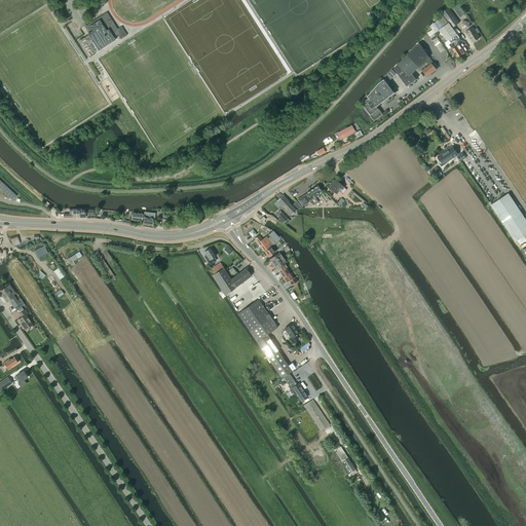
[(441,12),(444,17),(452,28),(459,23),(448,7),(441,12)]
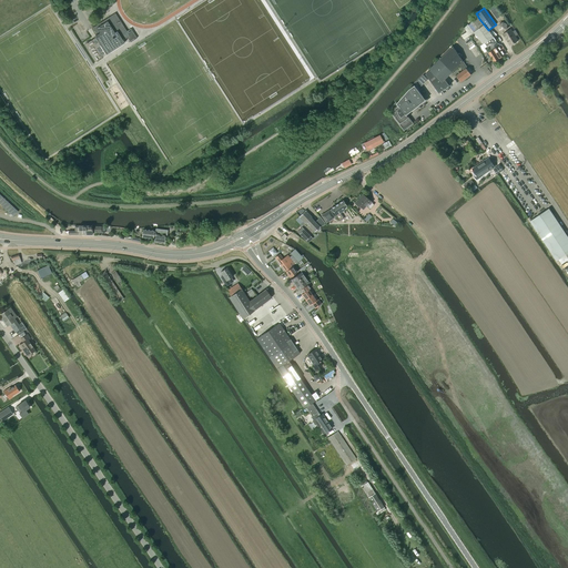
[(497,8),(492,12),(497,19),(503,14),(497,8)]
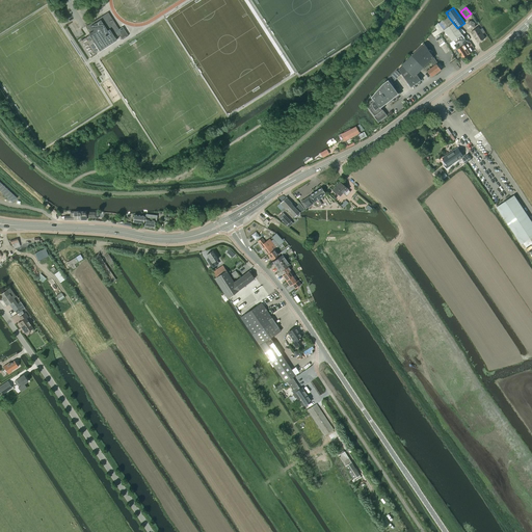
[(123,26),(118,29),(111,19),(107,12),(101,17),(90,23),(86,26),(90,32),(88,34),(100,51),(113,42),(116,41),(116,40),(115,37),(120,35),(123,40),(128,35),(123,26)]
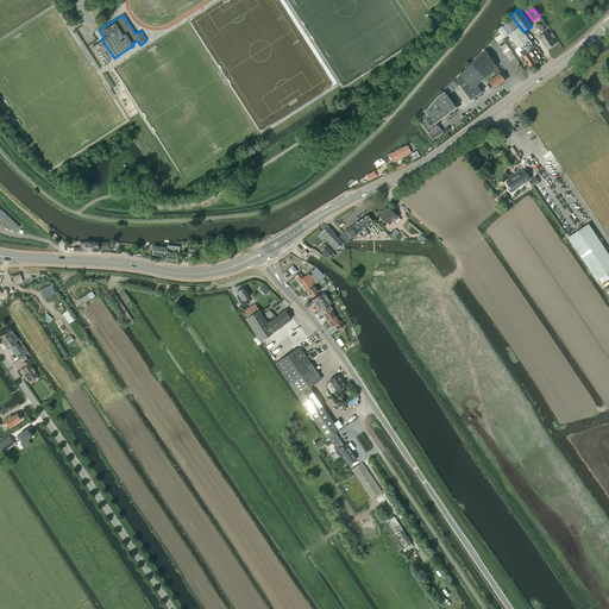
[(529,41),(510,17),(503,27),(502,26),(497,30),(501,35),(503,38),(509,35),(519,46),(529,41)]
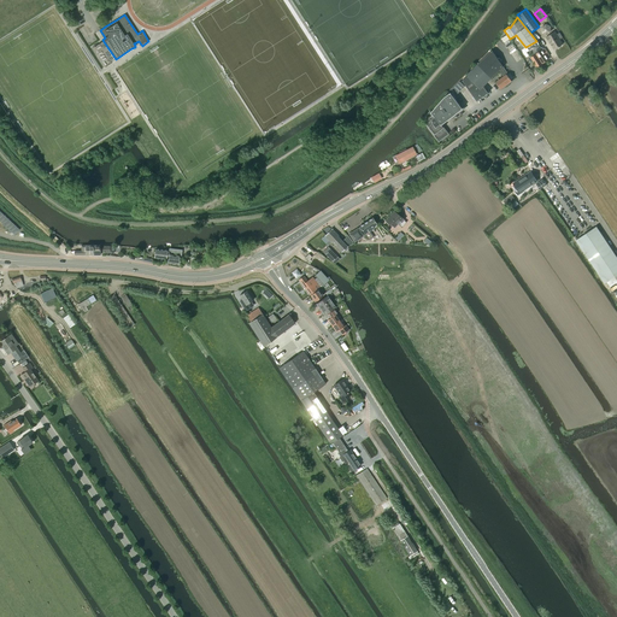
[(546,24),(541,27),(541,33),(547,35),(551,31),(551,27),(546,24)]
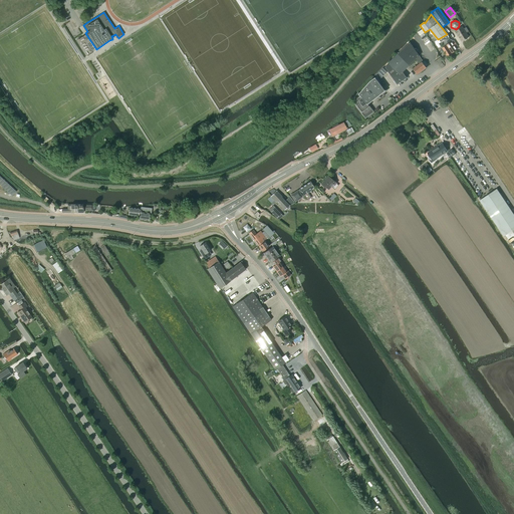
[(461,41),(469,37),(466,33),(468,31),(466,27),(464,29),(462,26),(455,31),(461,41)]
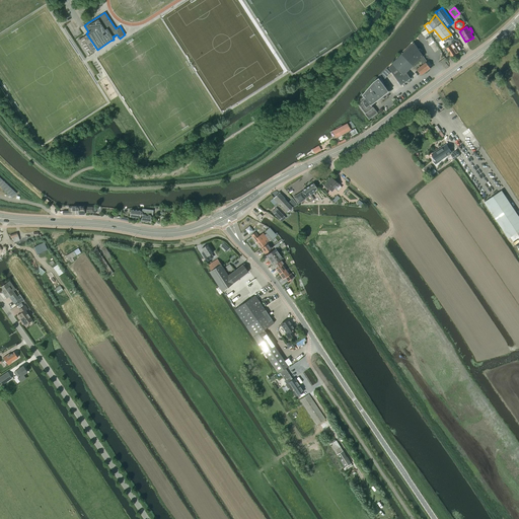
[(451,34),(442,40),(443,42),(444,41),(445,42),(446,42),(449,40),(452,45),(450,46),(456,54),(460,51),(455,43),(457,42),(455,40),(453,38),(451,34)]
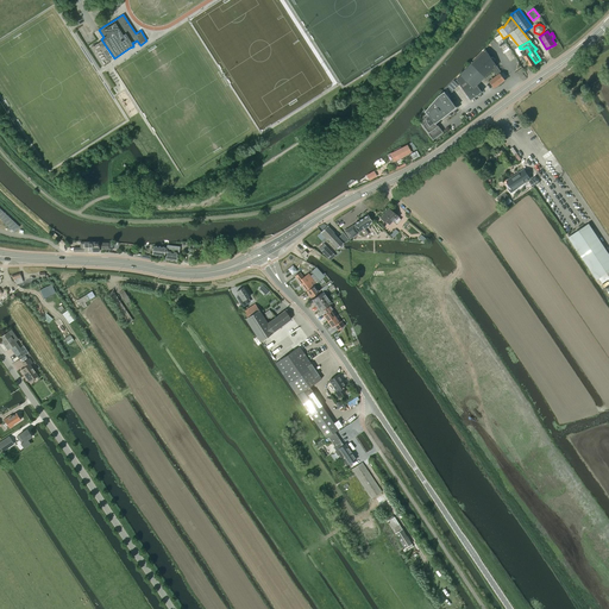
[(99,43),(90,49),(101,67),(111,61),(99,43)]
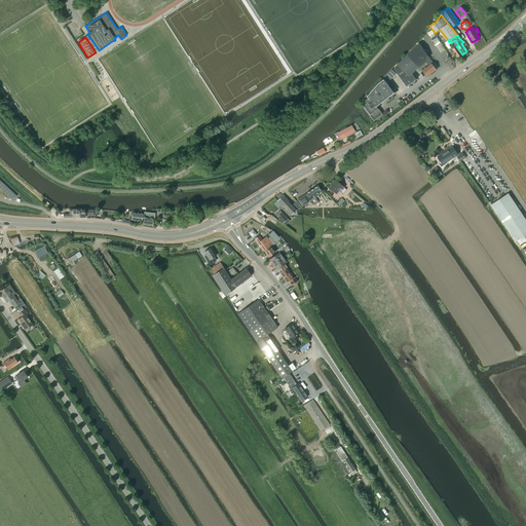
[(451,42),(454,47),(452,49),(457,58),(462,54),(456,46),(458,45),(455,40),(452,42),(451,42)]
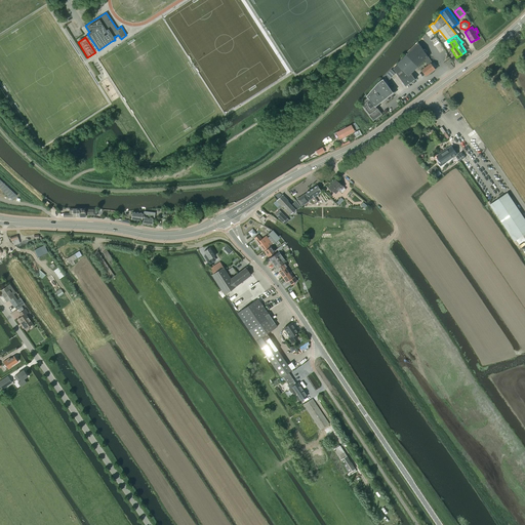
[(411,73),(417,67),(425,59),(428,65),(421,70),(426,75),(435,69),(431,63),(432,63),(418,42),(396,64),(397,65),(393,68),(405,86),(415,79),(411,73)]
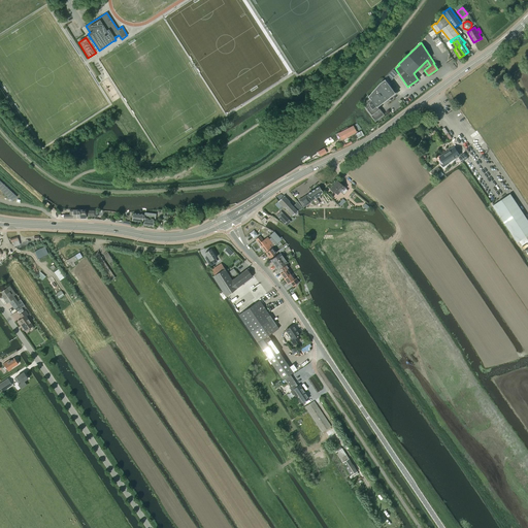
[(398,74),(393,70),(387,76),(391,80),(398,74)]
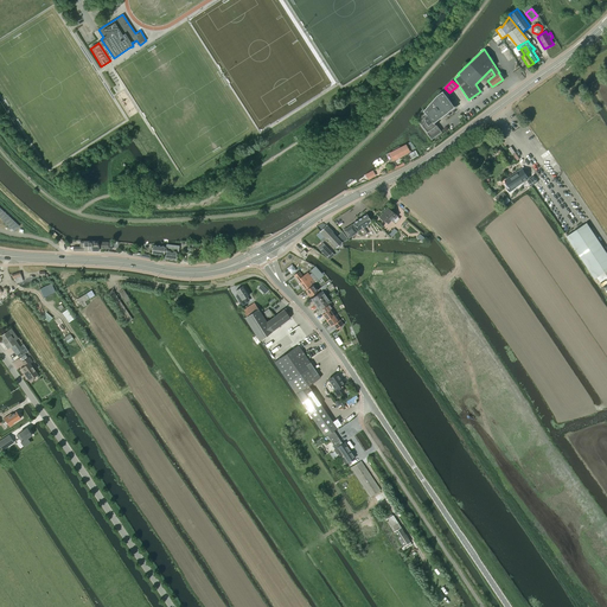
[(425,110),(425,112),(428,115),(434,123),(449,112),(455,107),(443,91),(438,96),(425,110)]
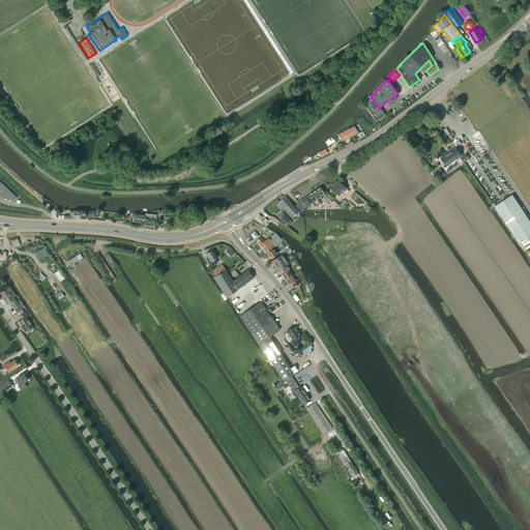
[(365,106),(367,109),(370,113),(371,112),(375,116),(377,115),(380,119),(384,115),(379,108),(374,100),(371,97),(371,96),(370,97),(365,100),(367,102),(365,104),(365,105),(365,106)]
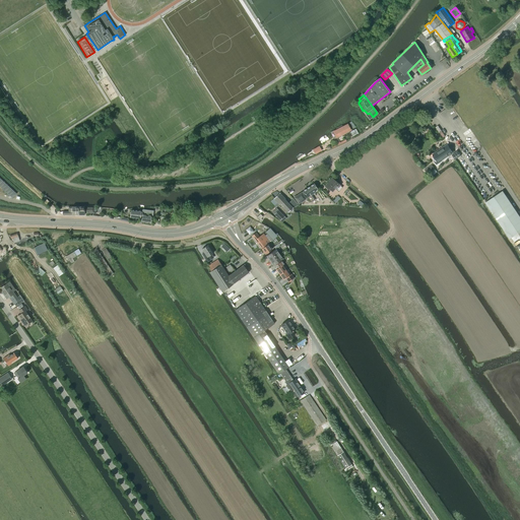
[(347,125),(330,133),(331,136),(333,140),(350,131),(347,125)]
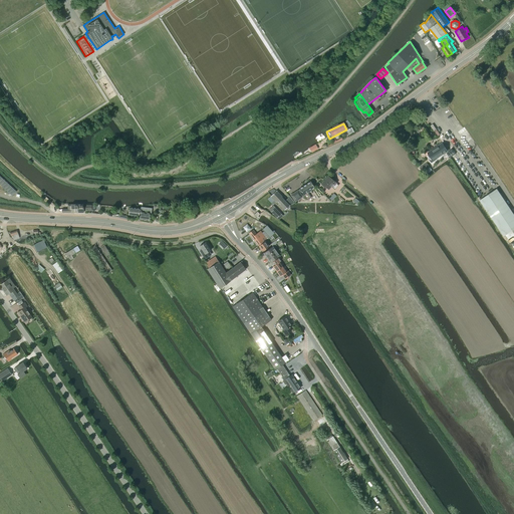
[(438,147),(428,154),(430,157),(428,158),(432,163),(437,159),(447,152),(442,144),(438,147)]
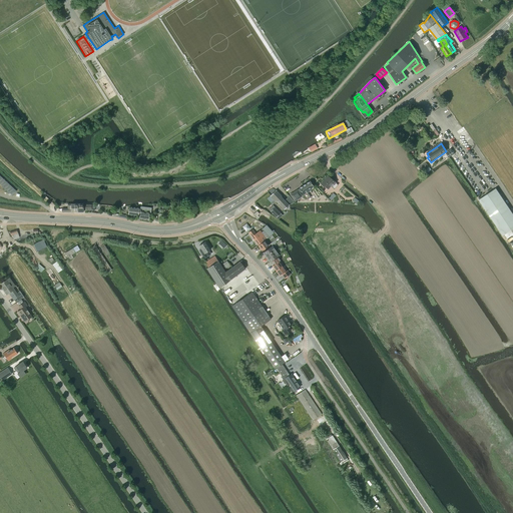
[(422,172),(429,167),(425,162),(419,167),(422,172)]
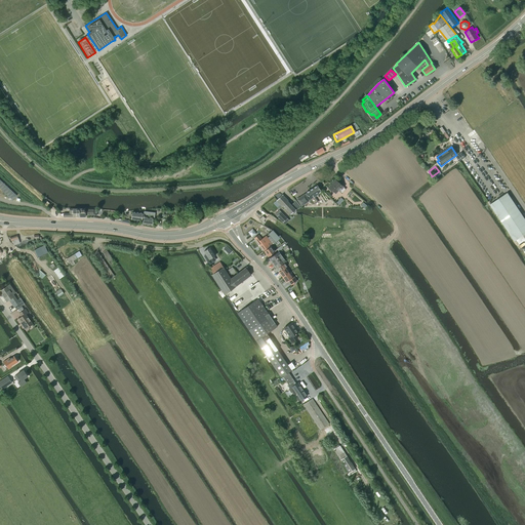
[(0,179),(0,188),(8,196),(11,199),(12,200),(16,196),(0,179)]
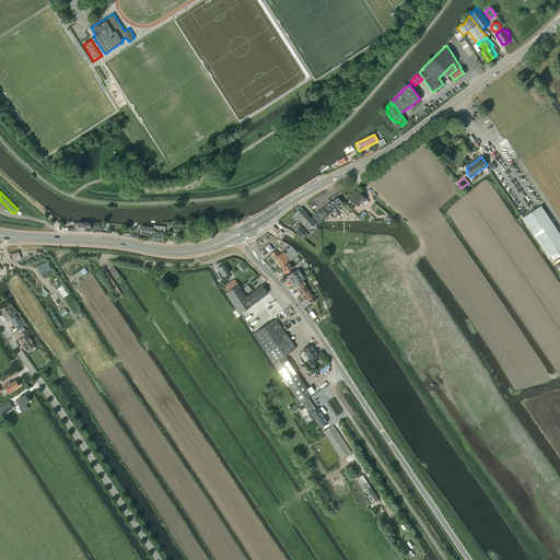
[(350,200),(352,202),(354,205),(354,203),(358,207),(360,203),(364,207),(369,202),(364,198),(358,191),(350,200)]
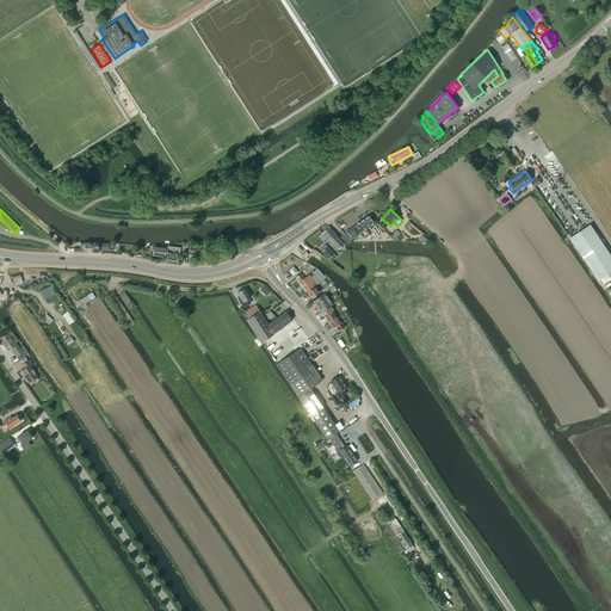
[(360,232),(370,226),(369,224),(372,222),(369,216),(356,224),(356,226),(360,232)]
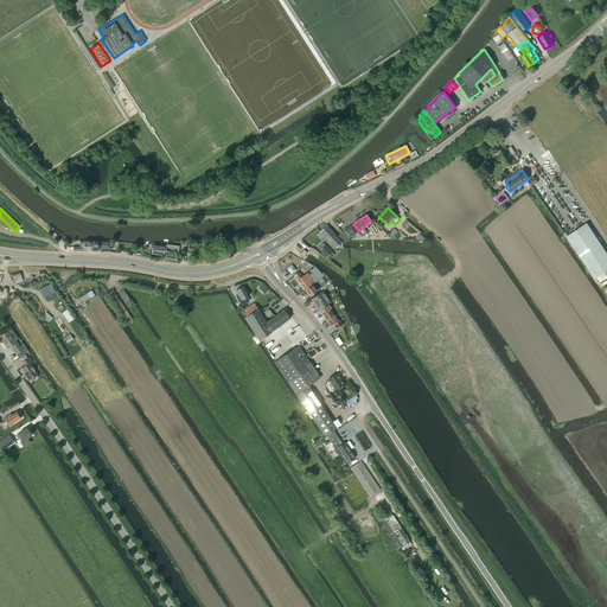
[(606,254),(586,223),(568,236),(567,237),(582,259),(595,279),(606,269),(606,254)]
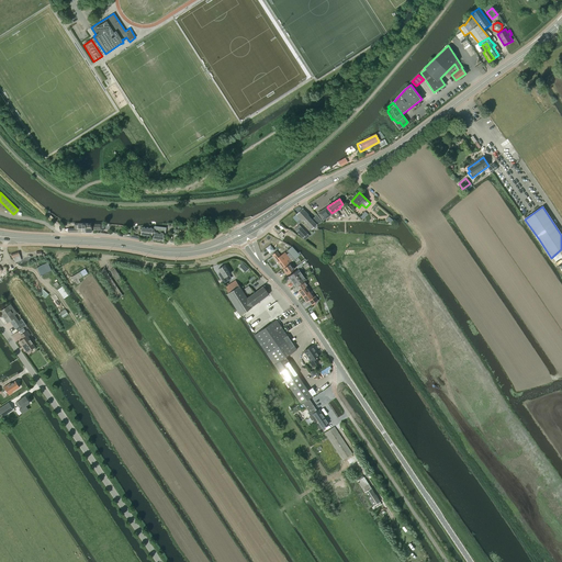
[(328,216),(328,215),(332,213),(327,208),(326,209),(317,214),(323,222),(326,218),(328,216)]
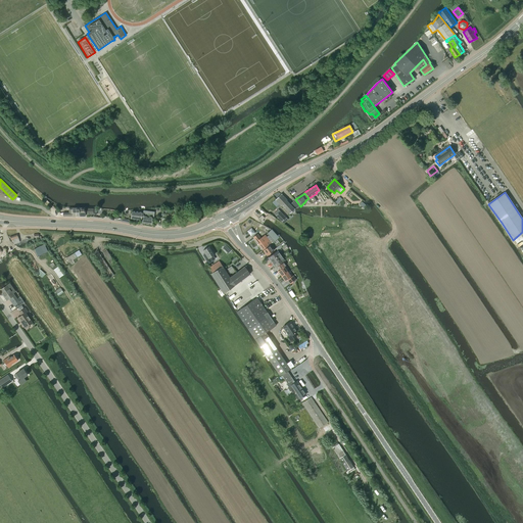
[(294,199),(290,204),(286,200),(287,199),(281,194),(275,200),(280,205),(281,206),(281,205),(289,214),(294,208),(296,208),(298,207),(299,206),(294,199)]
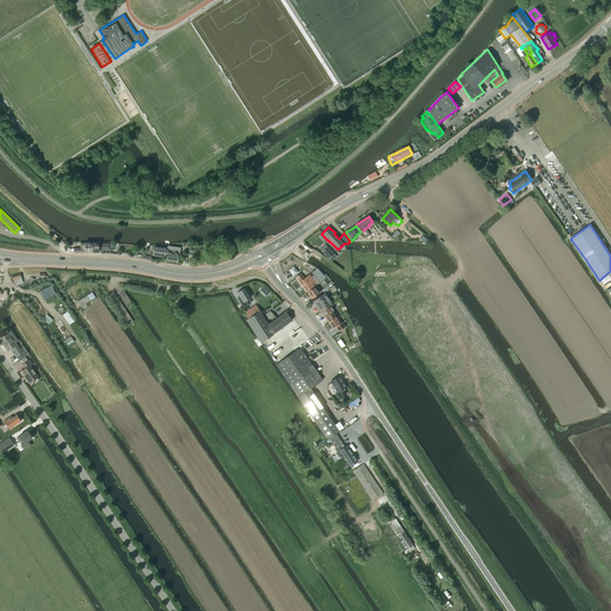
[(81,244),(81,248),(74,248),(74,253),(92,253),(92,244),(81,244)]
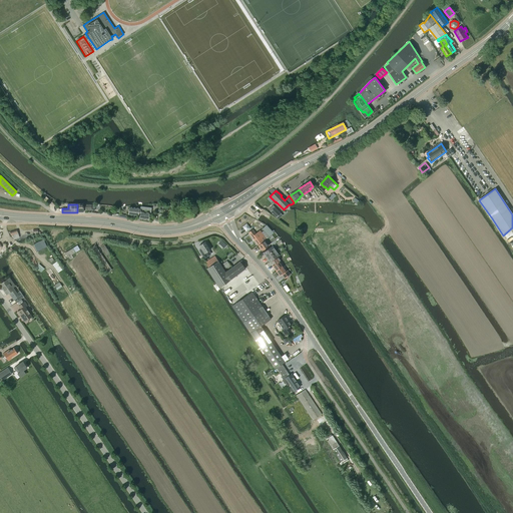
[(77,204),(77,212),(83,212),(83,210),(91,210),(91,204),(83,204),(77,204)]
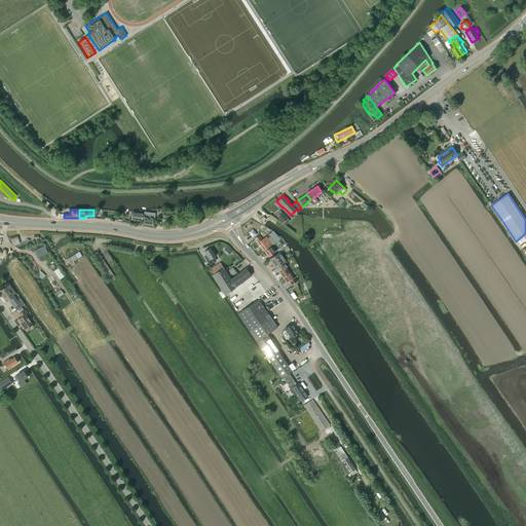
[(143,218),(143,215),(142,215),(142,214),(133,213),(132,220),(141,221),(142,218),(143,218)]
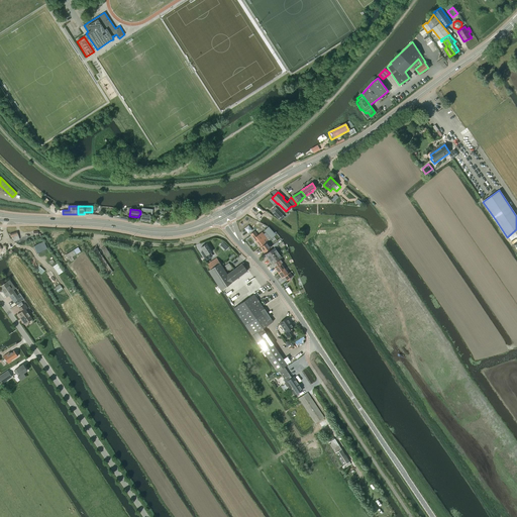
[(140,211),(140,214),(141,214),(140,220),(144,220),(149,221),(150,210),(142,209),(141,211),(140,211)]
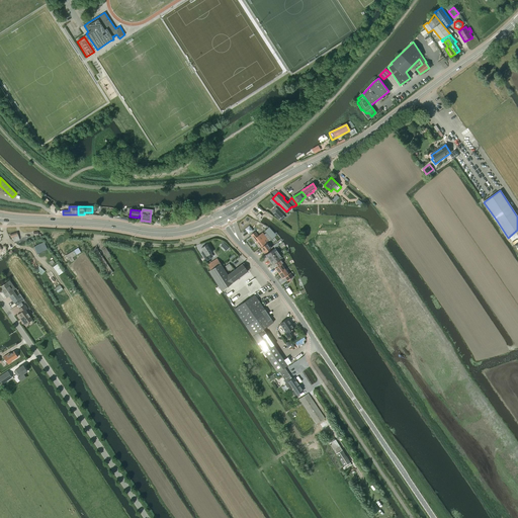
[(277,209),(272,213),(278,220),(283,216),(277,209)]
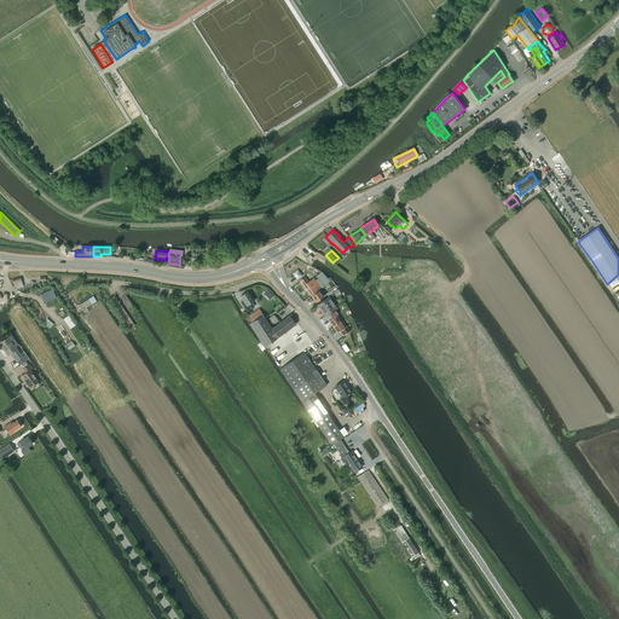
[(325,287),(320,281),(325,277),(320,272),(316,277),(318,279),(316,281),(313,278),(308,282),(305,277),(300,281),(301,283),(311,296),(312,295),(317,291),(319,290),(324,287),(325,287)]
